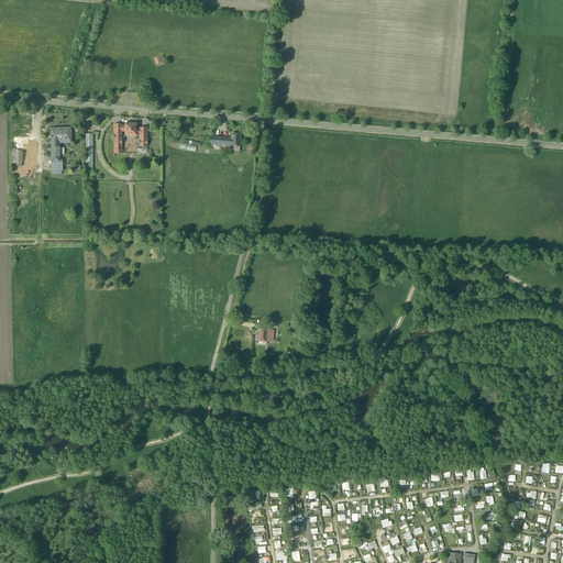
[(163,55),(154,58),(156,65),(165,61),(163,55)]
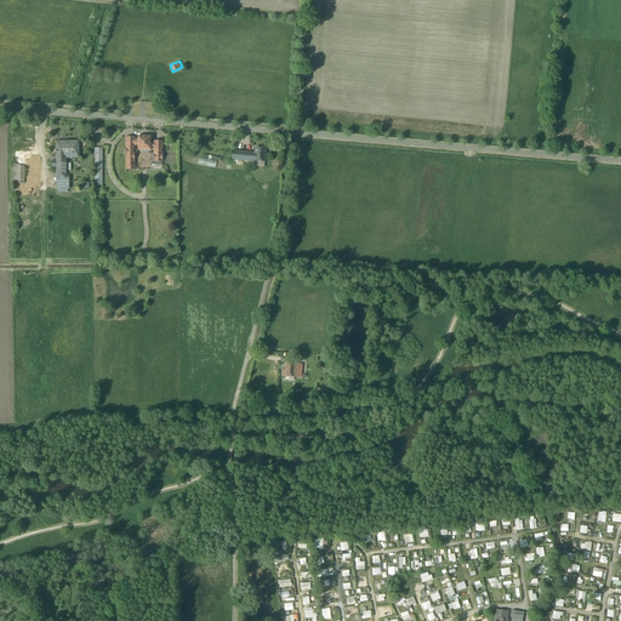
[(137,137),(137,140),(137,146),(137,151),(151,151),(151,149),(151,143),(151,137),(137,137)]
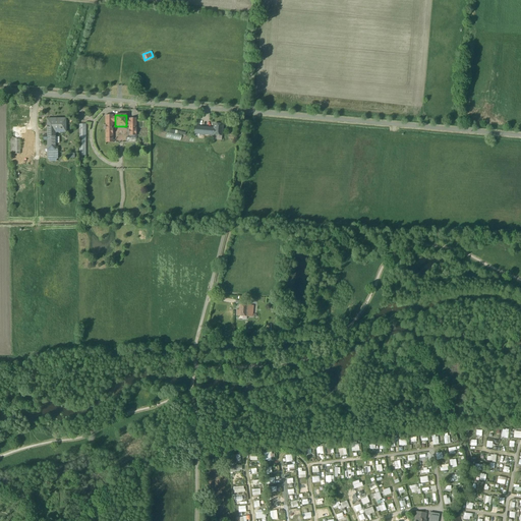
[(113,122),(115,122),(115,117),(113,117),(113,121),(105,121),(106,130),(106,139),(113,139),(113,122)]
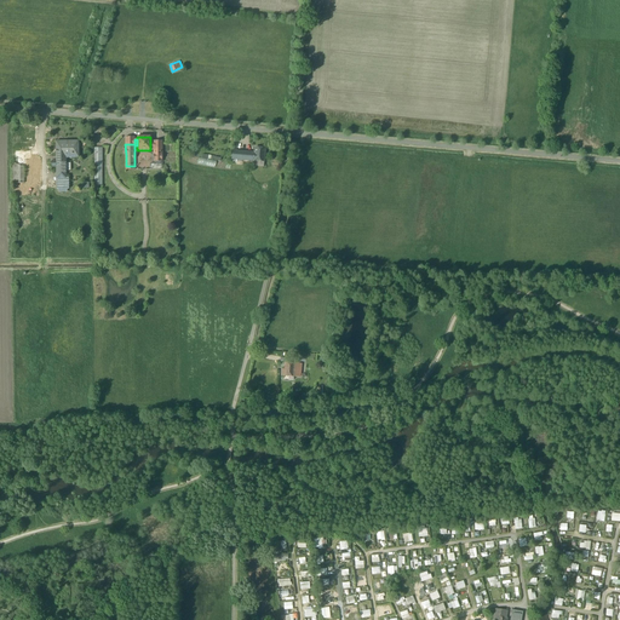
[(57,178),(65,178),(65,171),(65,164),(65,158),(67,158),(67,154),(72,154),(73,154),(73,158),(78,158),(78,143),(67,143),(67,142),(56,142),(57,162),(52,162),(52,166),(57,166),(57,178)]
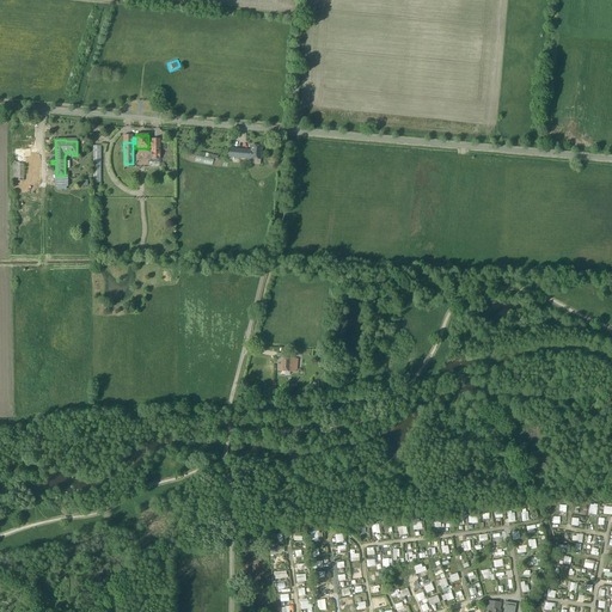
[(251,146),(251,152),(250,159),(254,159),(261,160),(262,147),(251,146)]
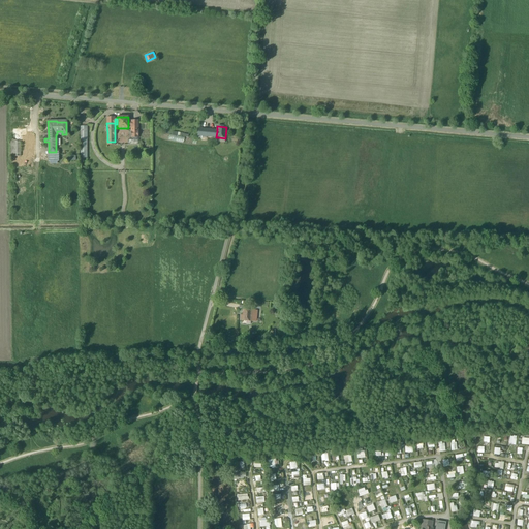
[(10,156),(21,156),(21,135),(21,129),(10,129),(10,156)]
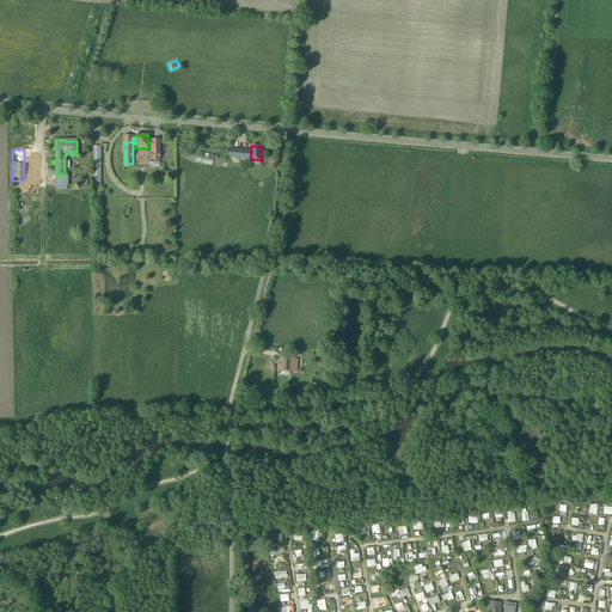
[(56,176),(56,187),(57,187),(66,187),(68,187),(68,176),(65,176),(56,176)]
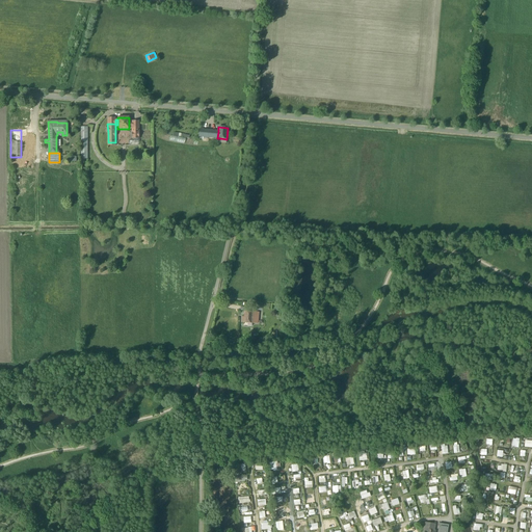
[(241,322),(253,323),(254,312),(244,312),(244,317),(242,317),(241,322)]
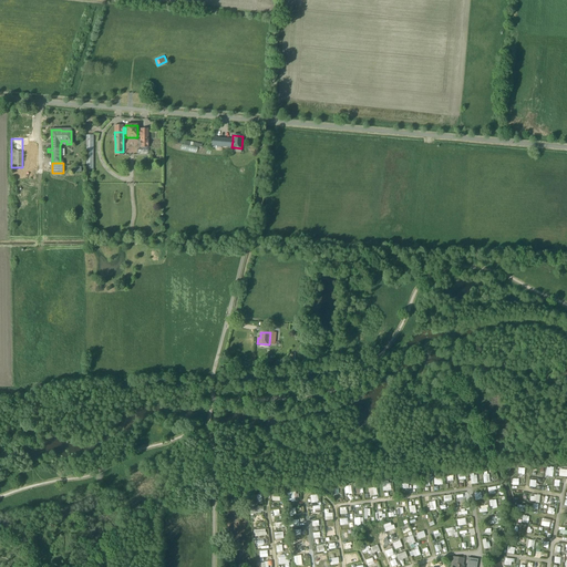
[(446,528),(447,536),(455,535),(455,537),(457,537),(456,527),(446,528)]
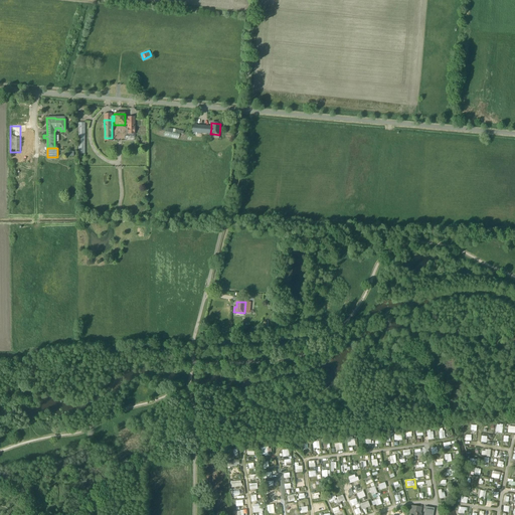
[(380,492),(377,493),(375,486),(369,488),(373,498),(382,495),(380,492)]
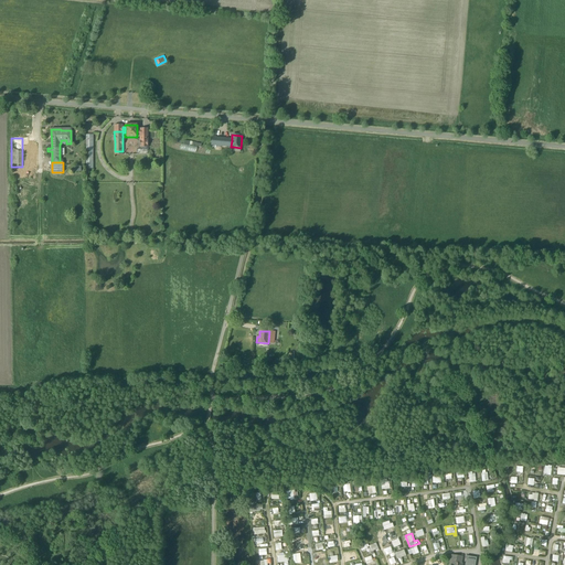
[(264,537),(256,539),(256,543),(255,543),(255,547),(264,547),(264,537)]
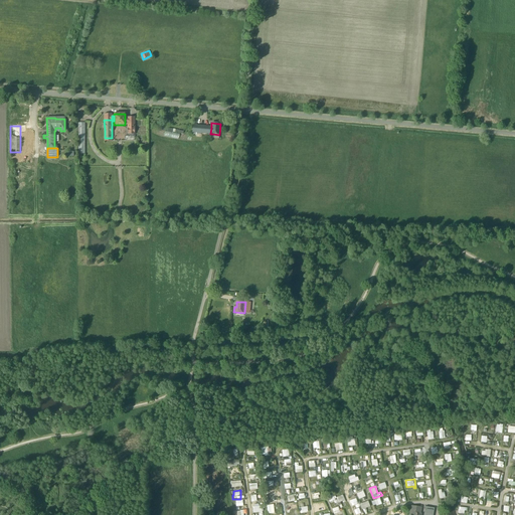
[(363,491),(356,493),(359,499),(365,496),(363,491)]
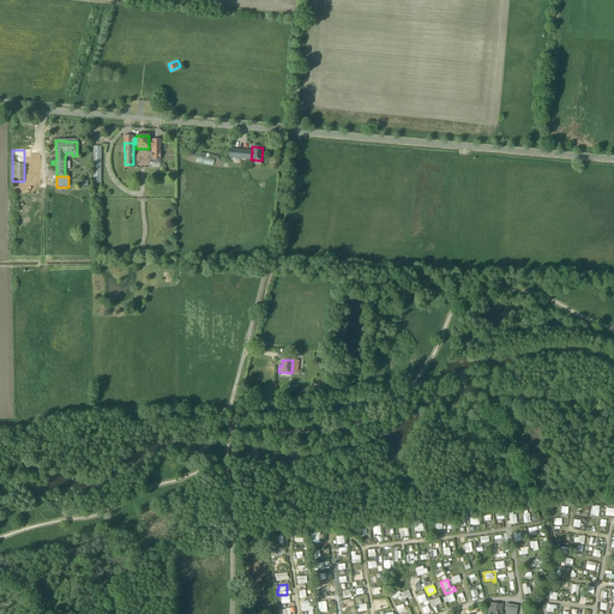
[(439,596),(429,601),(432,607),(441,603),(439,596)]
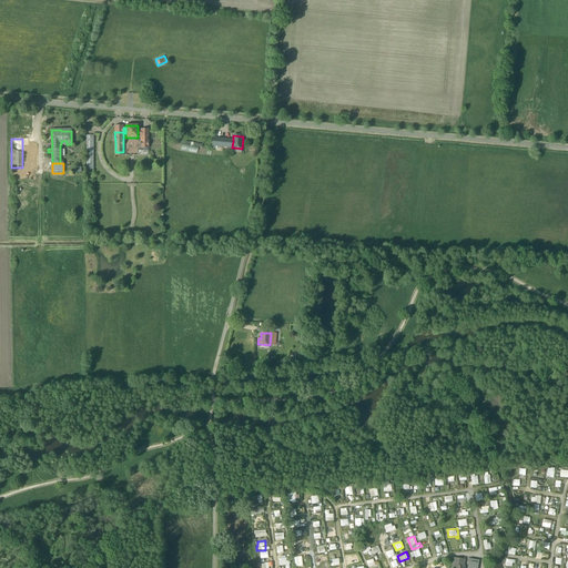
[(334,555),(331,556),(333,566),(341,565),(340,558),(335,558),(334,555)]
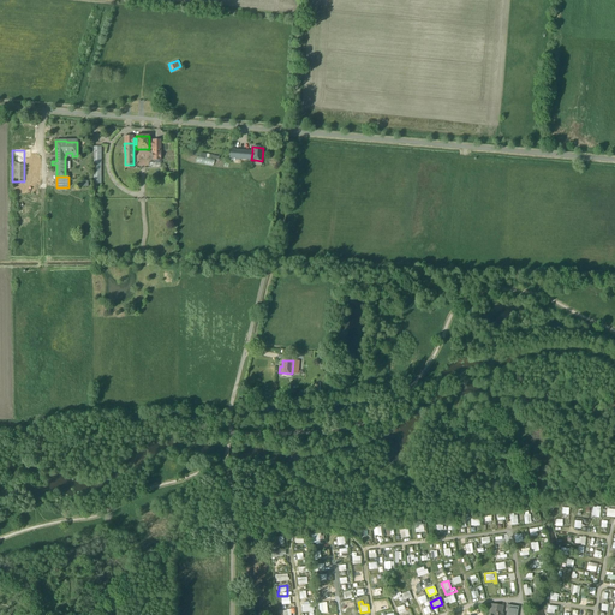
[(375,610),(388,608),(388,602),(381,603),(381,601),(372,602),(375,610)]
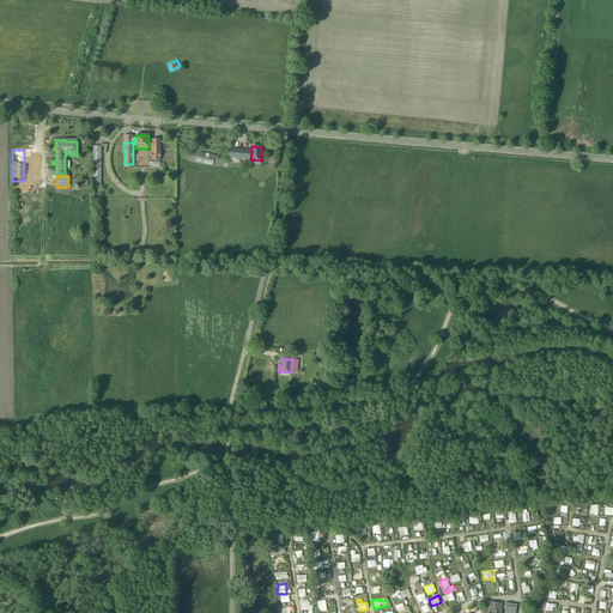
[(308,600),(303,600),(303,604),(301,604),(301,610),(308,610),(307,612),(311,612),(311,601),(308,602),(308,600)]
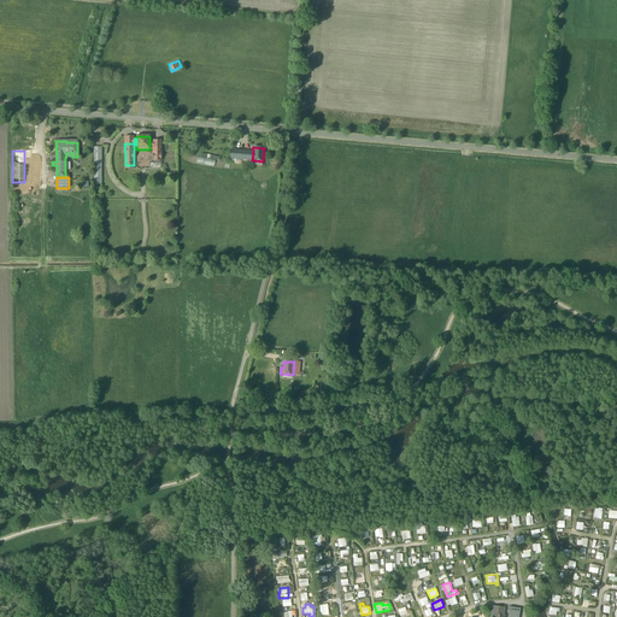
[(493,606),(491,616),(499,616),(500,616),(504,616),(504,615),(505,607),(493,606)]
